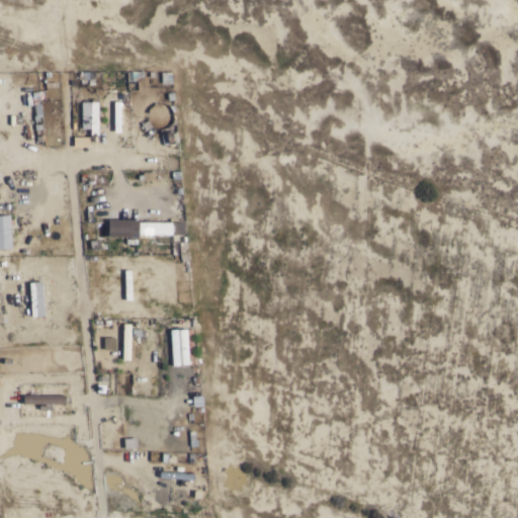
[(0,217),(0,250),(13,249),(11,217),(0,217)]
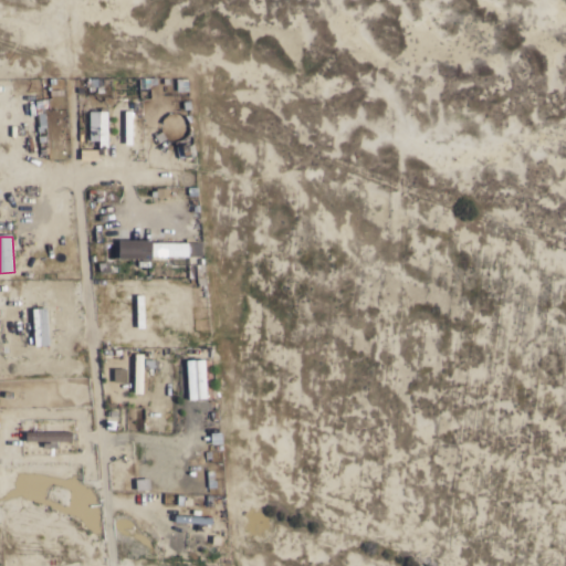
[(122,260),(202,258),(202,241),(121,243),(122,260)]
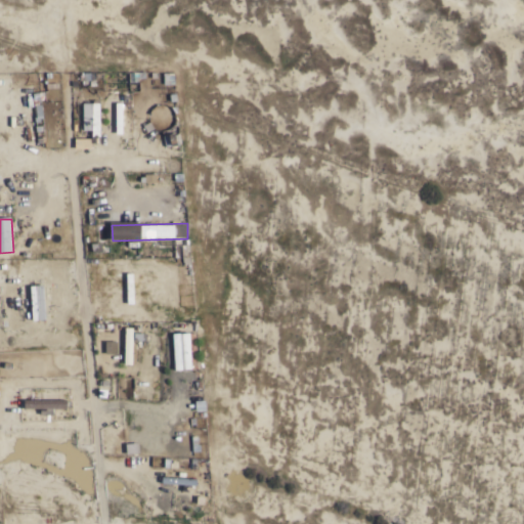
[(45,320),(44,287),(30,287),(30,321),(45,320)]
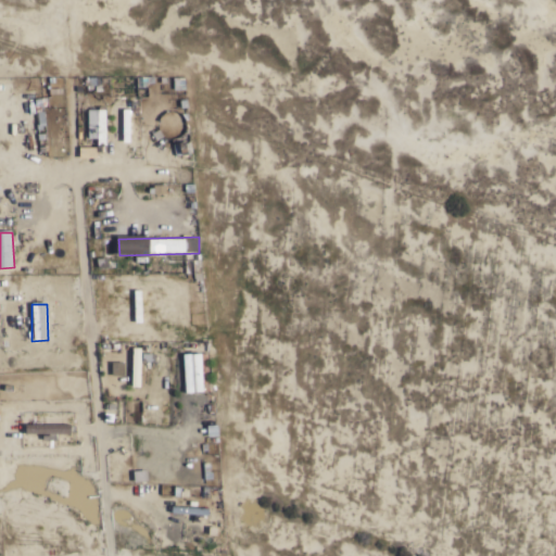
[(203,354),(182,355),(184,394),(204,393),(203,354)]
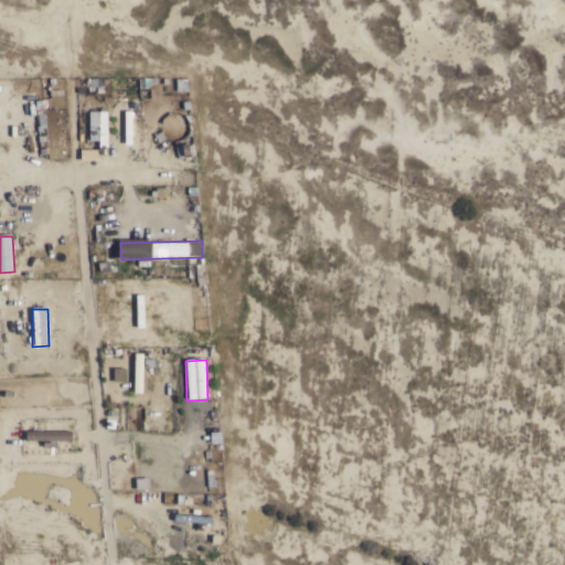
[(73,432),(28,433),(28,441),(73,441),(73,432)]
